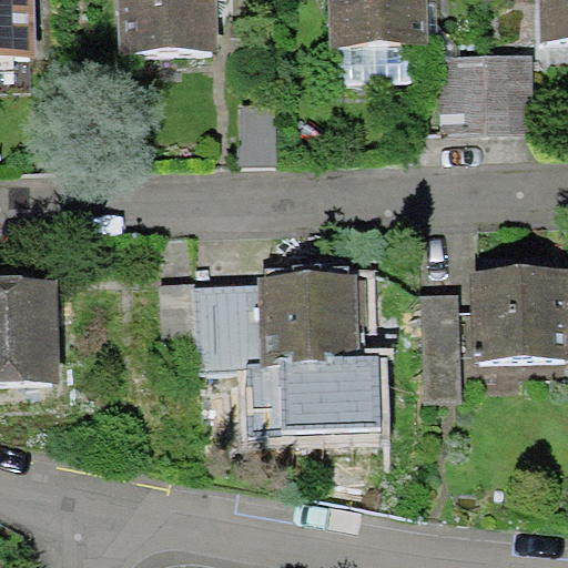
[(43,0),(0,0),(0,67),(46,67),(43,0)]
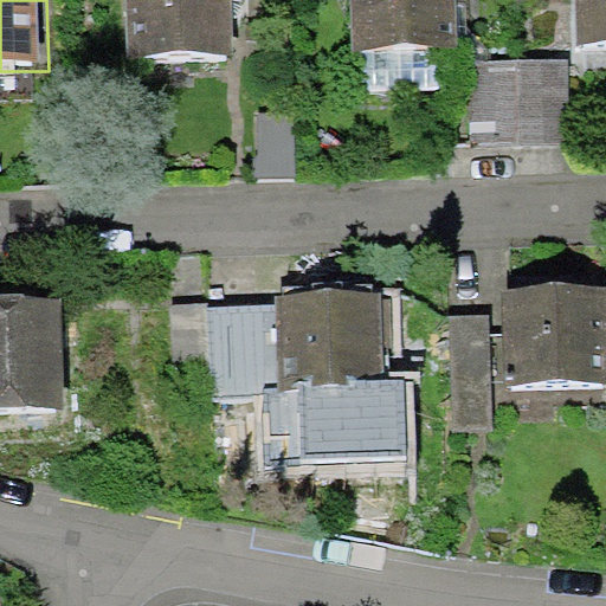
[(129,0),(131,63),(238,59),(236,0),(129,0)]
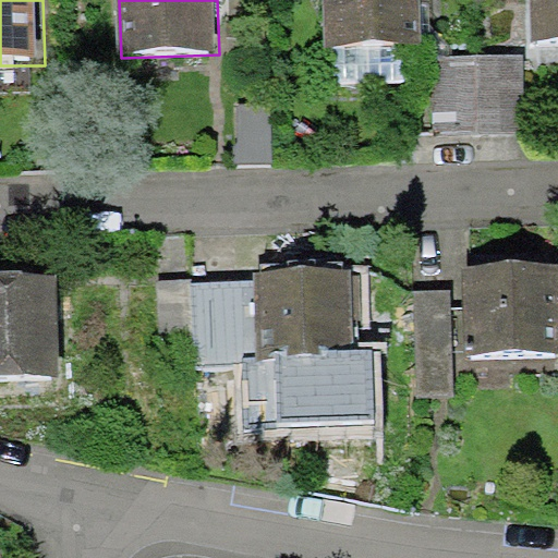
[(324,0),(326,52),(331,51),(334,85),(404,82),(403,49),(423,48),(420,0),(324,0)]
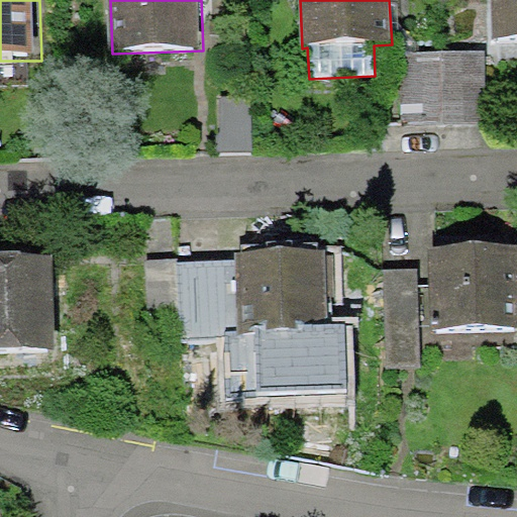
[(516,0),(487,0),(489,40),(516,39),(516,0)]
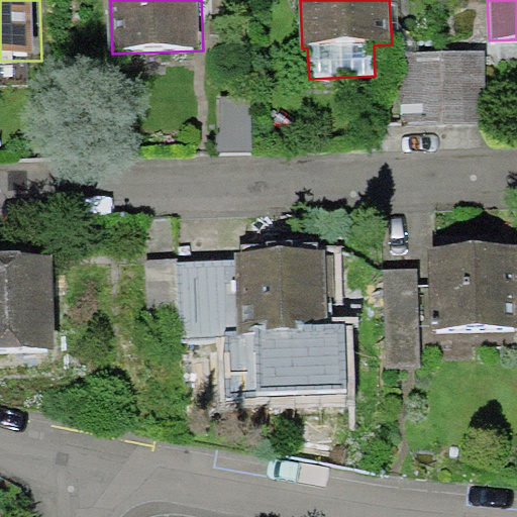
[(444,53),(399,53),(398,124),(444,124),(444,53)]
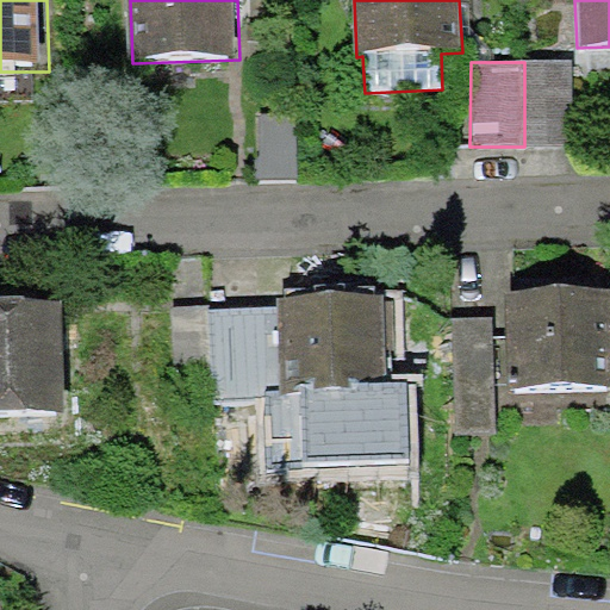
[(573,62),(524,62),(524,147),(573,147),(573,62)]
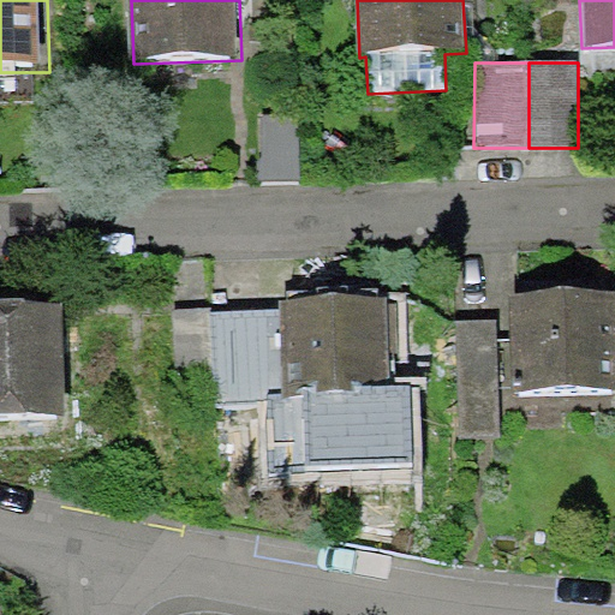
[(300,115),(257,115),(257,179),(300,180),(300,115)]
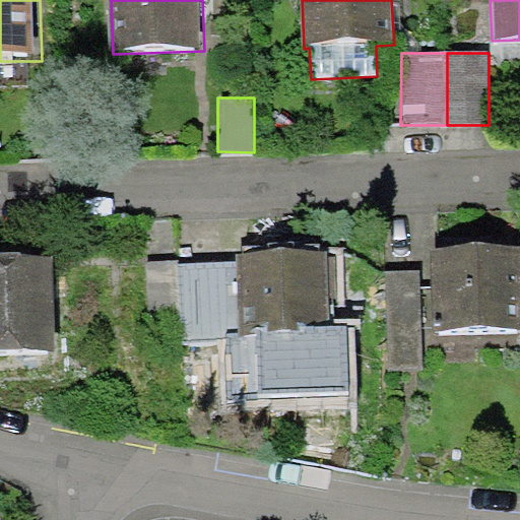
[(519,249),(435,251),(437,336),(519,333),(519,249)]
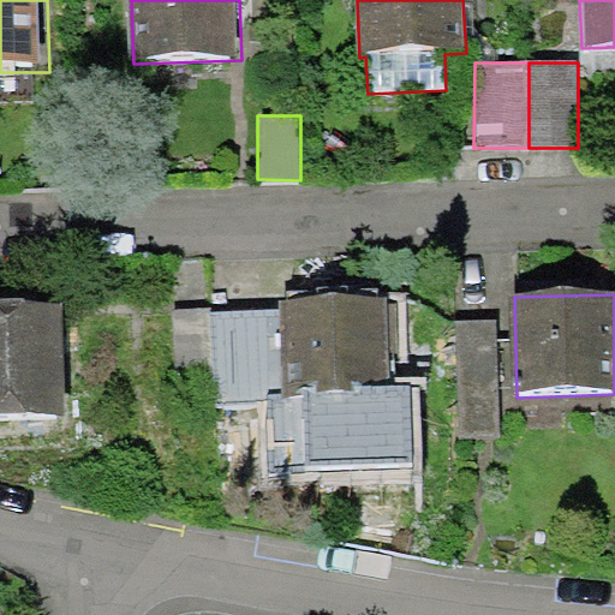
[(294,300),(293,400),(396,401),(398,302),(294,300)]
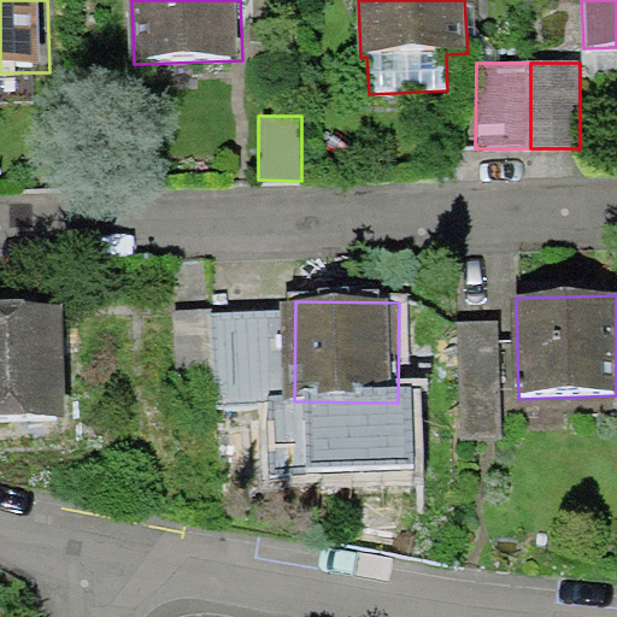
[(59,319),(0,319),(0,417),(62,416),(59,319)]
